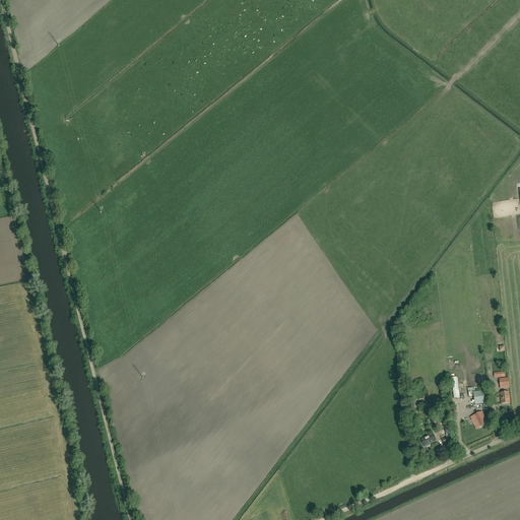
[(500,380),(501,389),(509,388),(508,379),(500,380)]
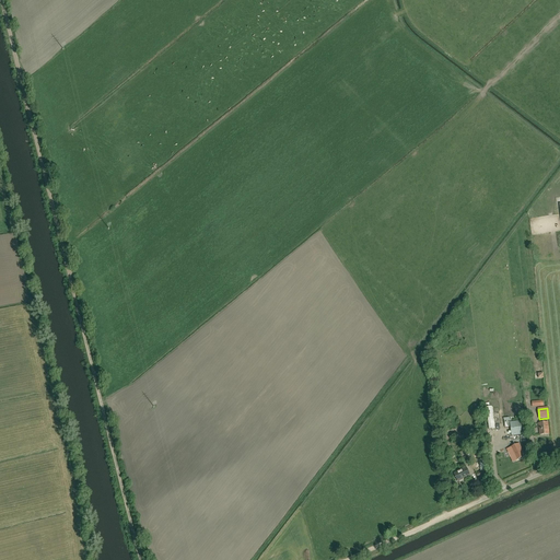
[(512,436),(525,434),(523,421),(510,422),(512,436)]
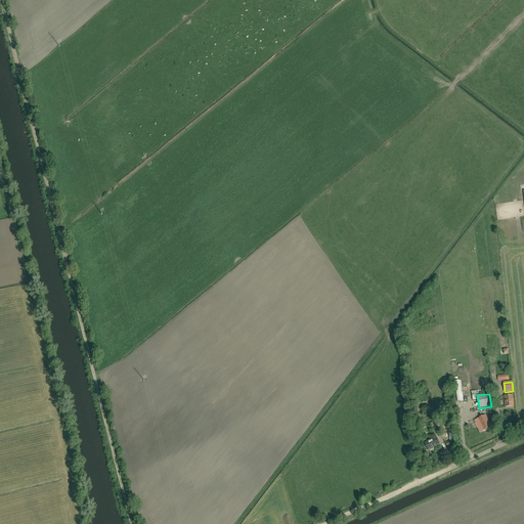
[(505,396),(506,407),(514,406),(513,395),(505,396)]
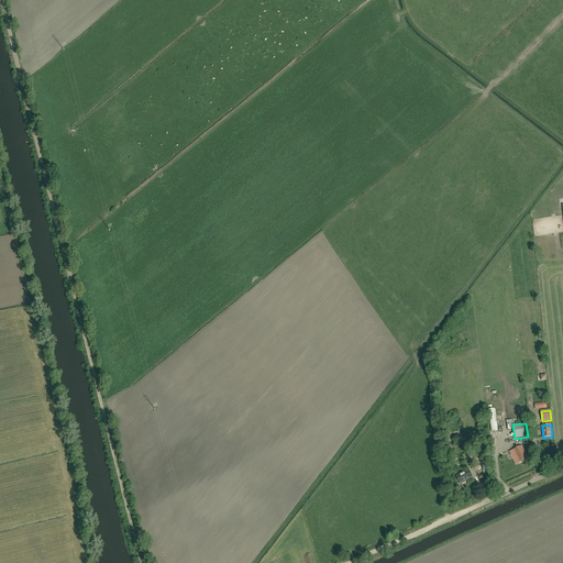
[(521,445),(512,450),(514,452),(518,462),(519,463),(528,459),(522,448),(521,445)]
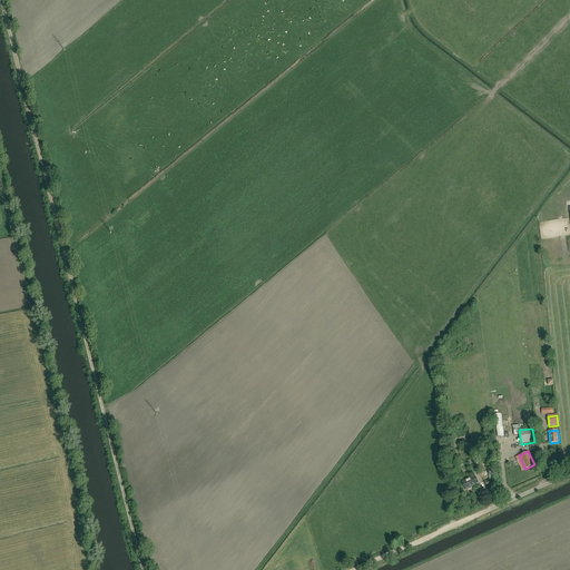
[(469,464),(471,464),(474,473),(478,471),(478,470),(480,469),(475,458),(468,461),(469,464)]
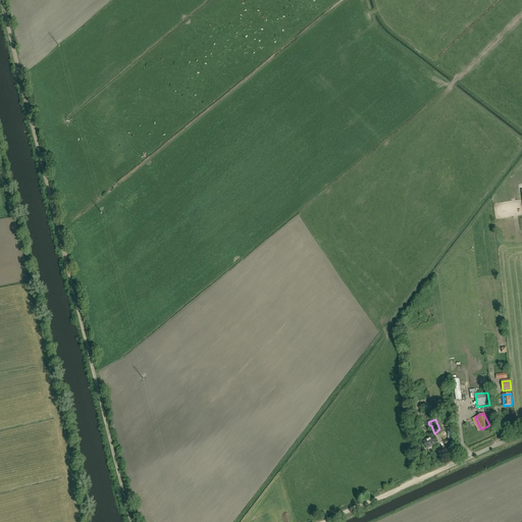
[(426,450),(438,444),(434,436),(423,441),(426,450)]
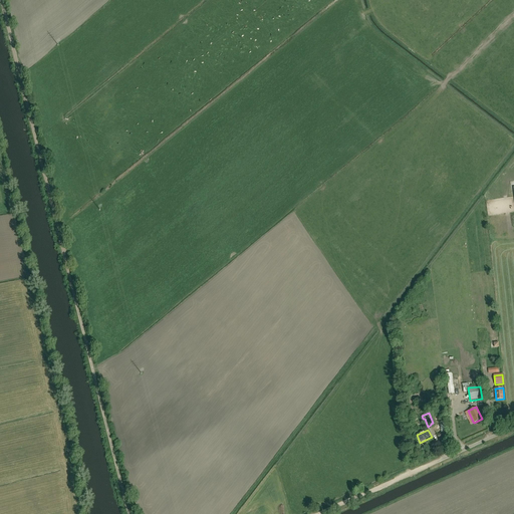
All buildings are outlined.
